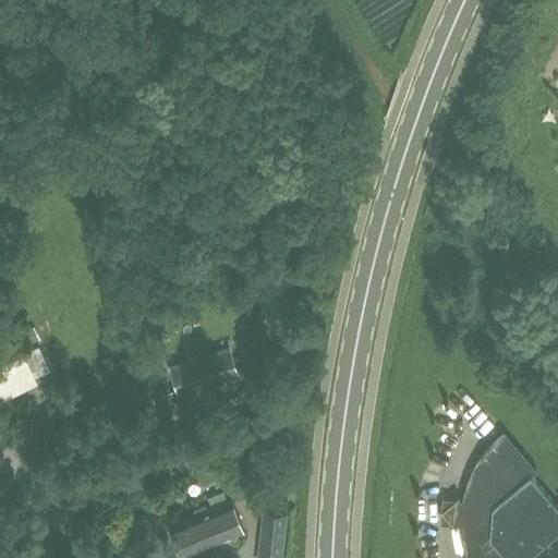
[(0,403),(38,384),(24,356),(0,367),(0,403)]
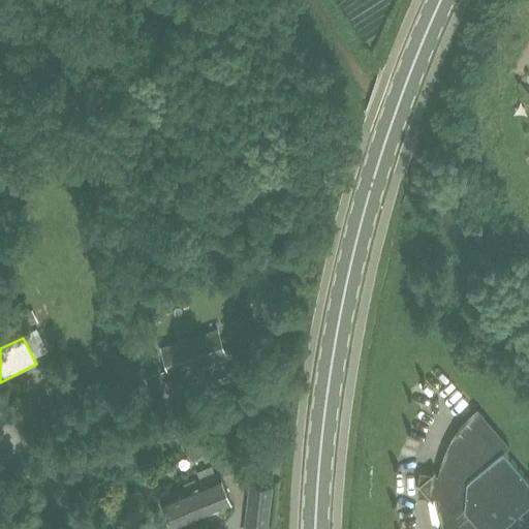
[(213,360),(226,355),(221,338),(199,345),(197,340),(186,344),(187,349),(165,355),(170,372),(147,379),(151,394),(181,383),(182,386),(201,380),(196,365),(203,364),(205,369),(215,366),(213,360)]
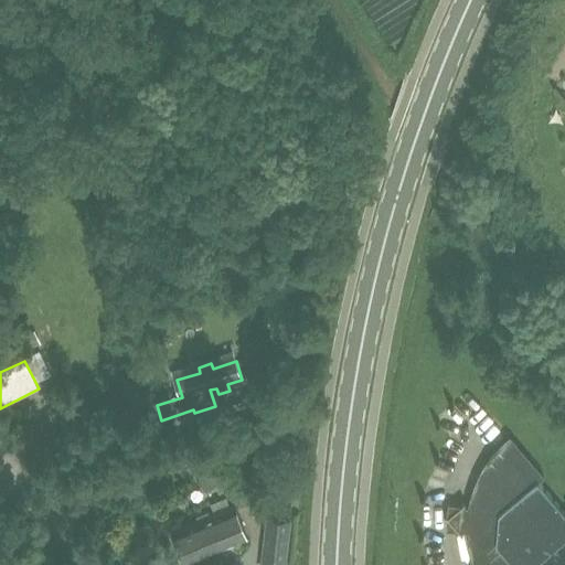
[(477,564),(540,564),(541,564),(537,561),(564,536),(564,508),(537,477),(542,473),(519,447),(510,437),(494,454),(482,472),(470,505),(477,507),(476,526),(470,528),(470,537),(476,561),(477,564)]
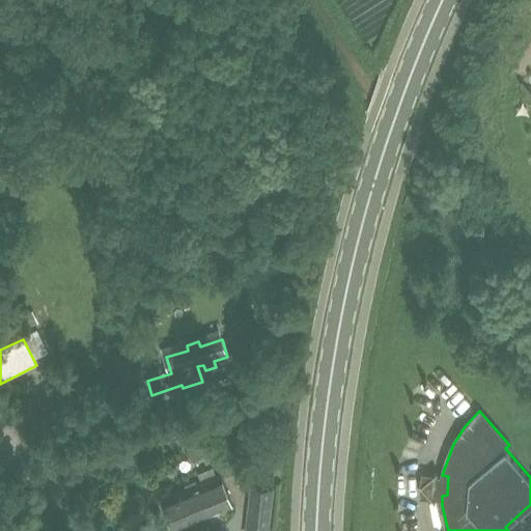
[(186,448),(191,462),(203,456),(197,443),(186,448)]
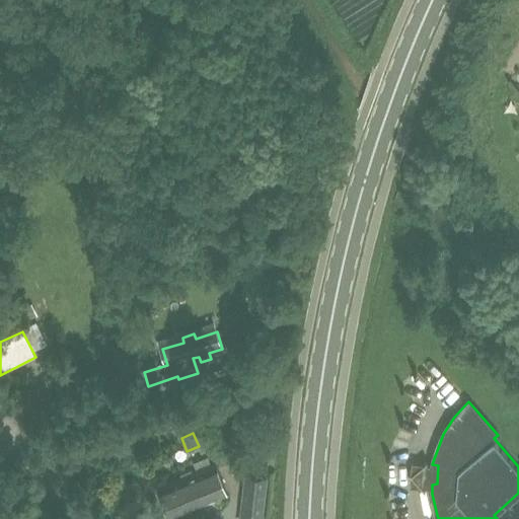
[(194,487),(200,503),(227,491),(216,463),(205,467),(210,479),(194,487)]
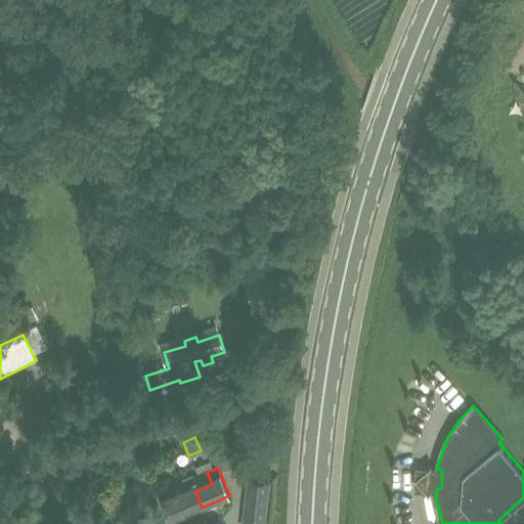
[(171,520),(202,508),(195,491),(212,484),(207,472),(198,476),(193,472),(182,477),(182,483),(160,492),(171,520)]
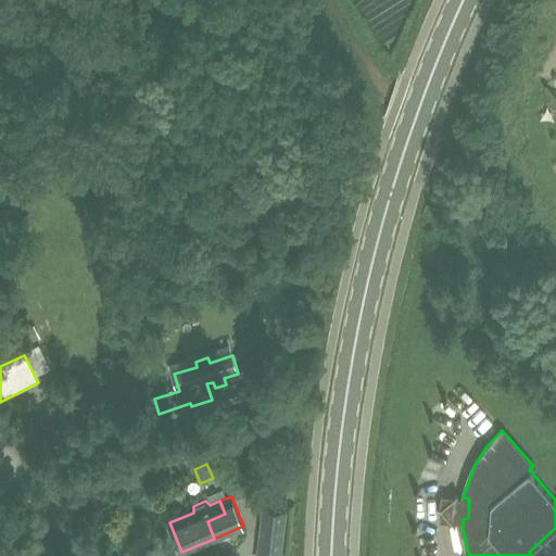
[(257,555),(279,555),(285,513),(263,509),(257,555)]
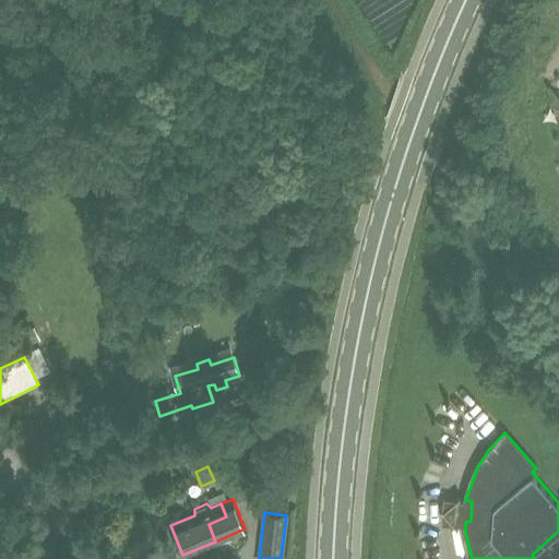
All buildings are outlined.
